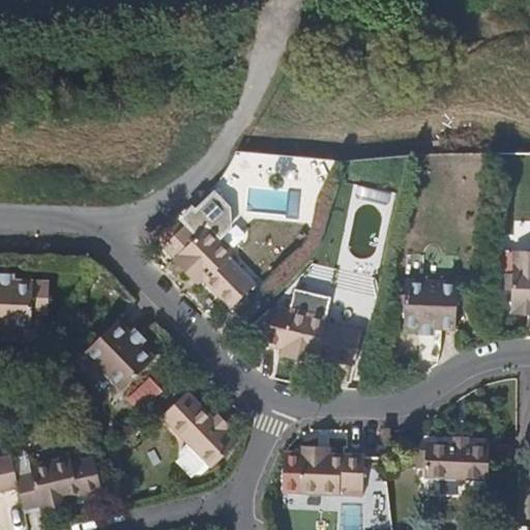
[(228,214),(212,199),(194,218),(190,214),(181,224),(178,221),(175,217),(151,242),(168,260),(173,256),(197,280),(227,307),(252,281),(223,256),(227,251),(219,244),(229,234),(228,214)]
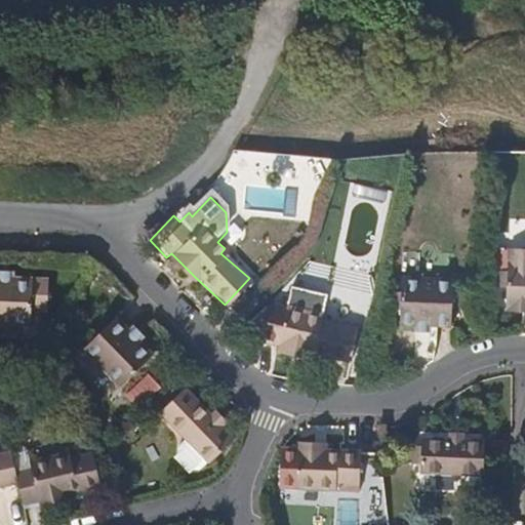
[(189,212),(186,209),(176,218),(179,221),(189,212)]
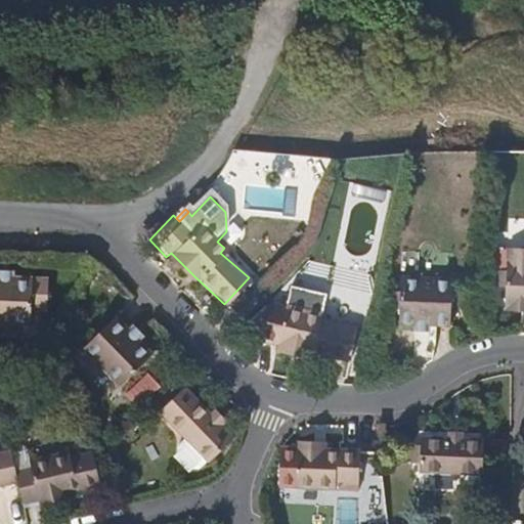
[(523,242),(501,242),(500,263),(500,279),(499,295),(523,295),(523,242)]
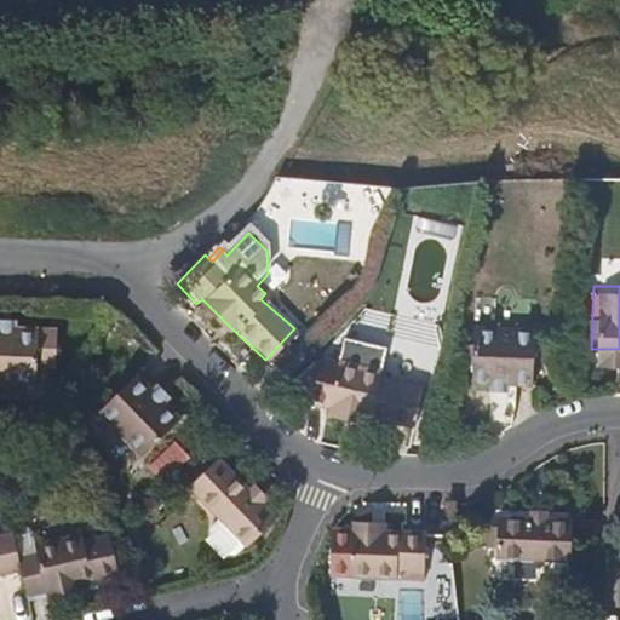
[(230,327),(202,299),(196,304),(227,332),(230,327)]
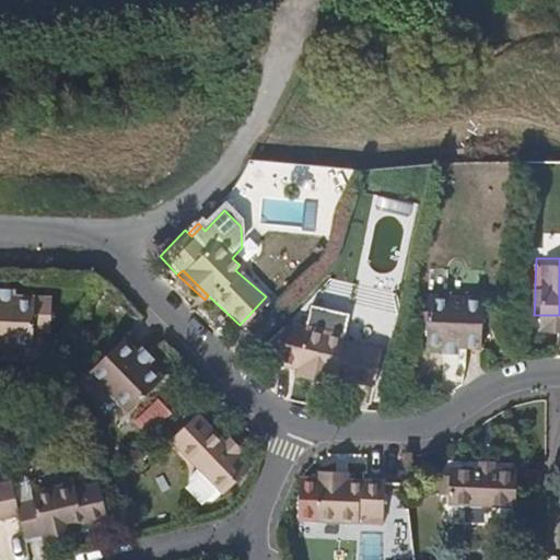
[(535,281),(526,281),(526,299),(535,299),(535,281)]
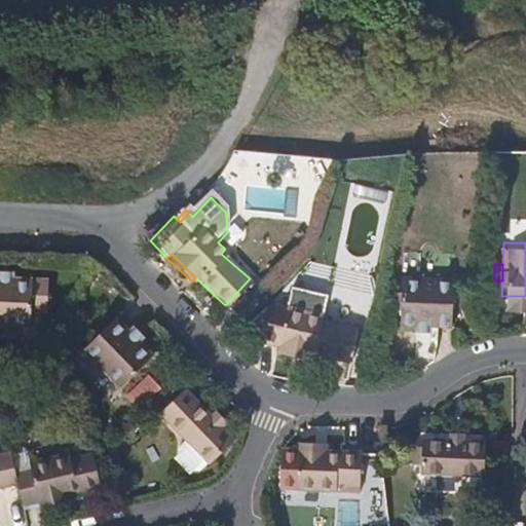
[(2,276),(0,276),(0,324),(29,325),(29,310),(46,310),(47,278),(17,277),(2,276)]
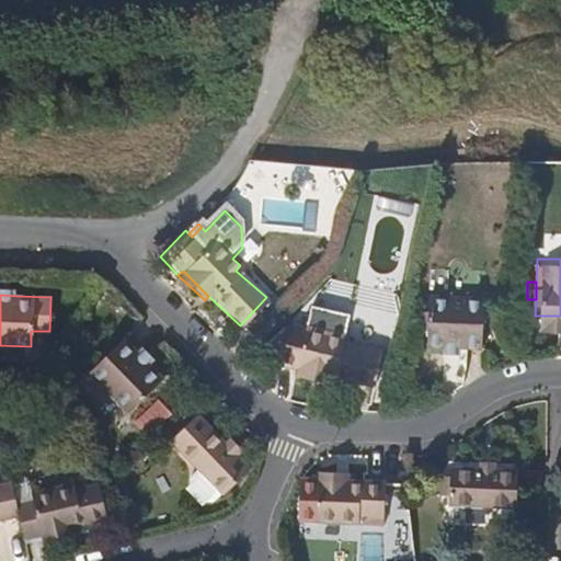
[(481,297),(426,295),(426,310),(425,329),(424,345),(442,345),(456,346),(479,347),(481,297)]
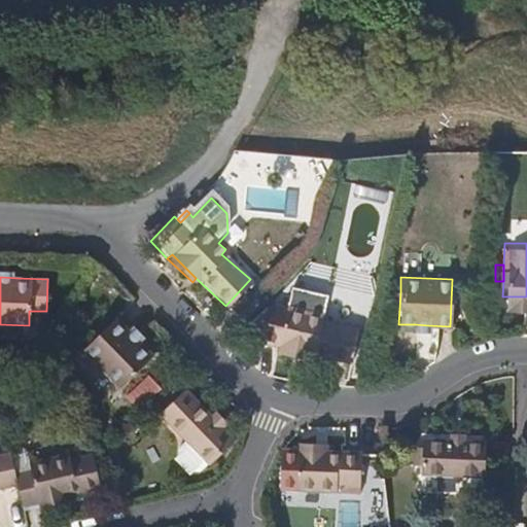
[(400,291),(391,291),(390,309),(399,309),(400,291)]
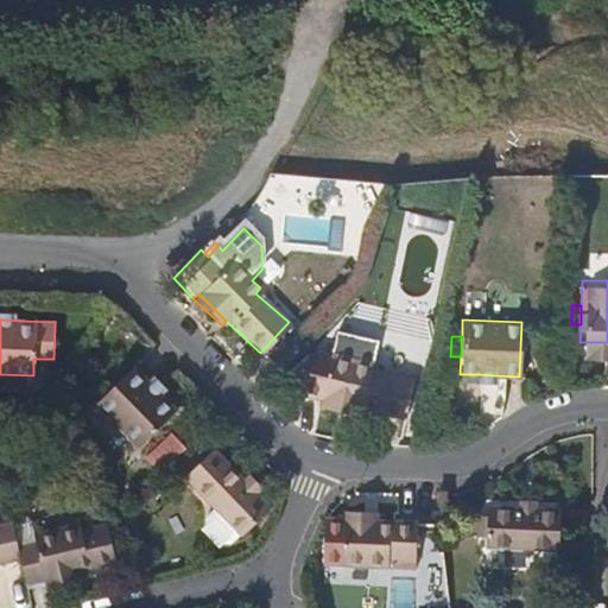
[(607,342),(580,342),(580,350),(607,352),(607,342)]
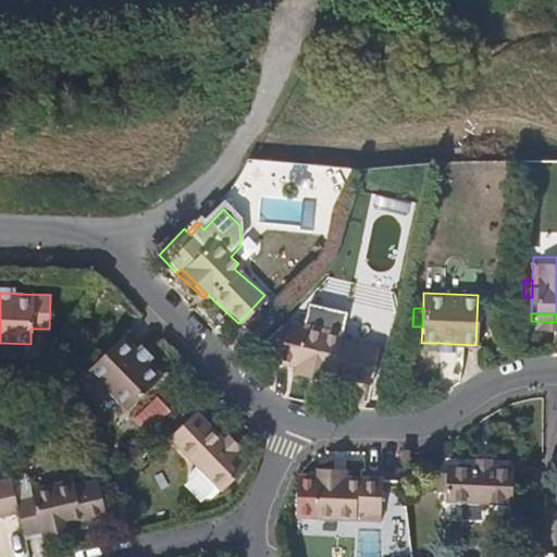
[(124,336),(111,321),(75,357),(112,396),(149,361),(134,346),(124,336)]
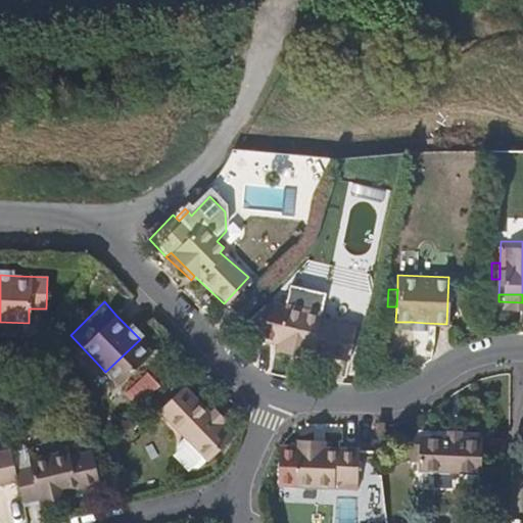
[(319,312),(284,303),(282,312),(266,307),(259,339),(276,343),(307,350),(346,360),(354,325),(318,317),(319,312)]
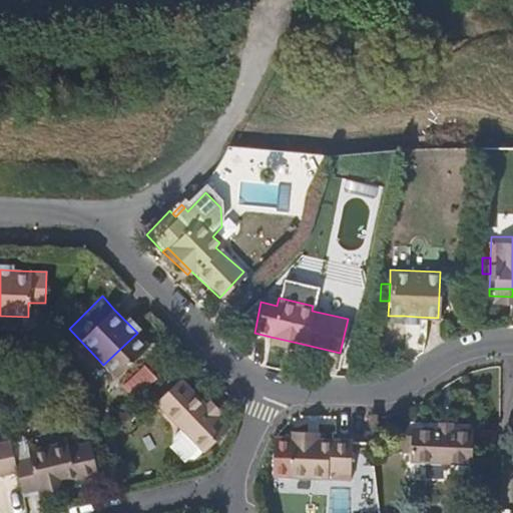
[(128,315),(118,306),(114,310),(123,319),(128,315)]
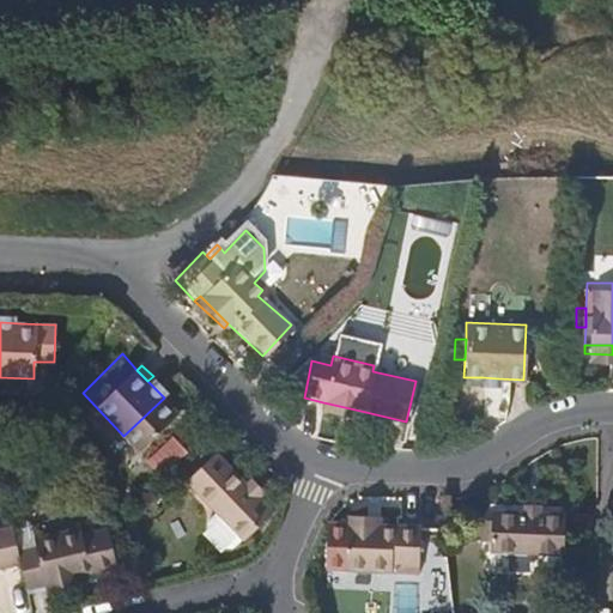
[(360,411),(323,402),(322,408),(358,417),(360,411)]
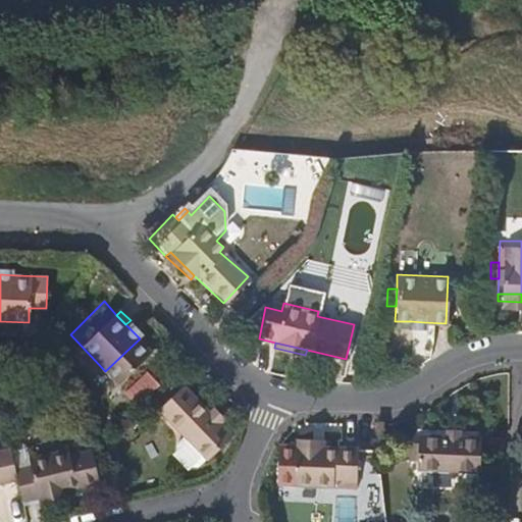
[(138,404),(161,384),(148,369),(124,388),(138,404)]
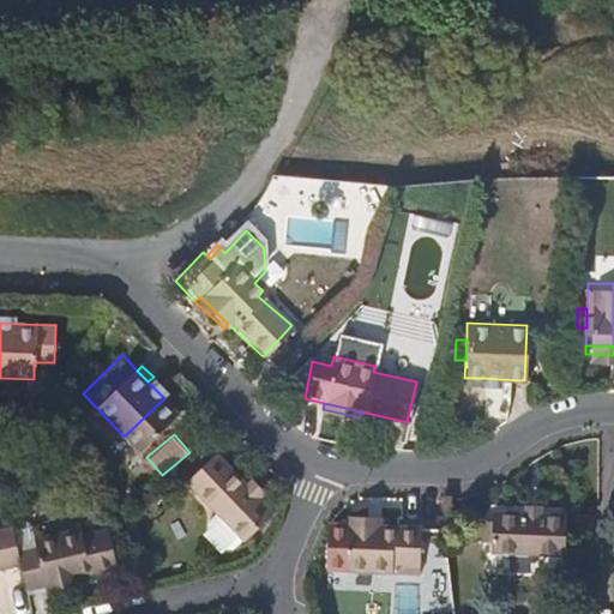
[(246,482),(218,450),(186,479),(215,511),(239,539),(239,540),(271,511),(257,495),(246,482)]
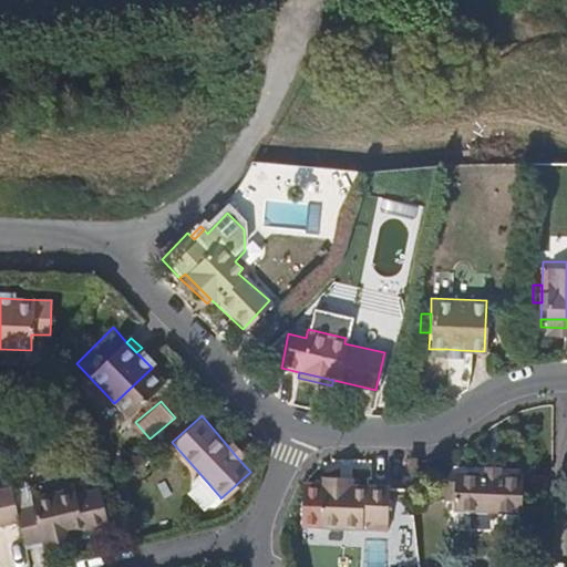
[(241,453),(232,442),(227,445),(237,457),(241,453)]
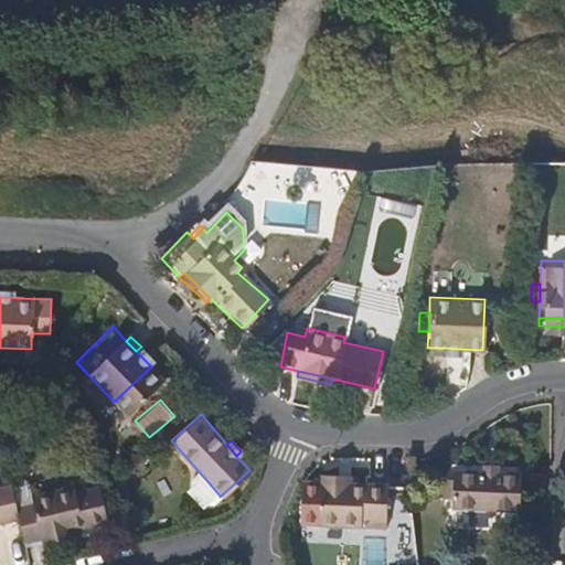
[(519,493),(518,454),(492,455),(479,455),(450,456),(450,467),(450,484),(450,496),(519,493)]
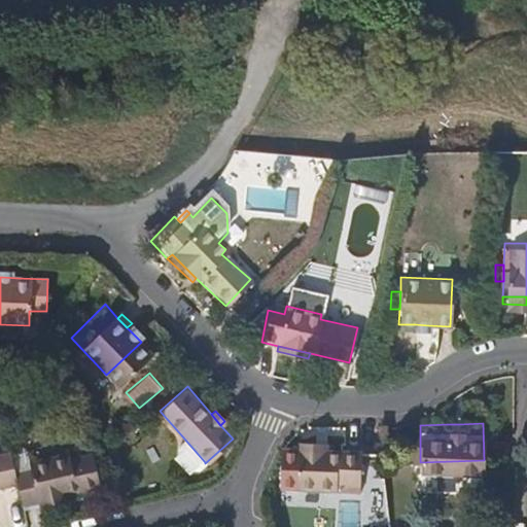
[(420,452),(420,435),(411,440),(413,456),(420,452)]
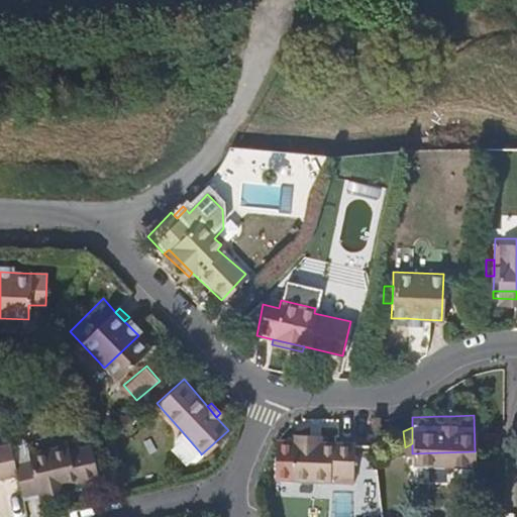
[(201,453),(181,430),(172,438),(172,444),(186,461),(192,461),(201,453)]
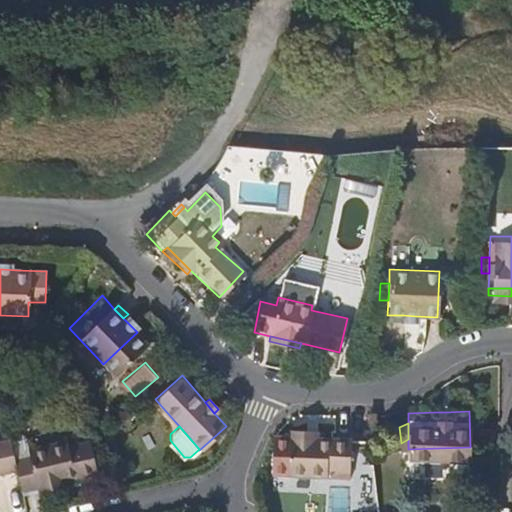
[(0,472),(17,469),(14,458),(9,436),(0,437),(0,472)]
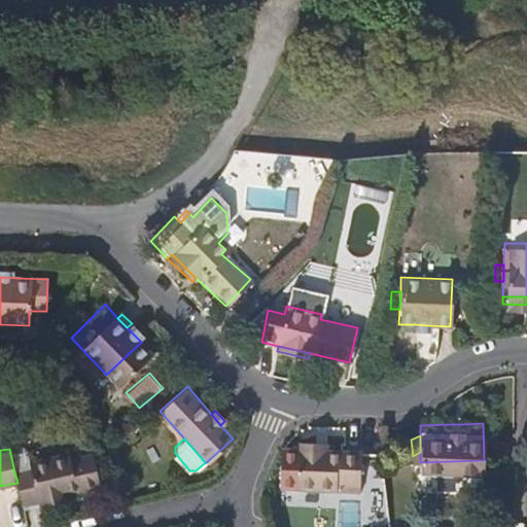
[(30,467),(14,471),(18,483),(23,503),(39,499),(64,493),(100,485),(91,449),(69,455),(68,449),(29,459),(30,467)]
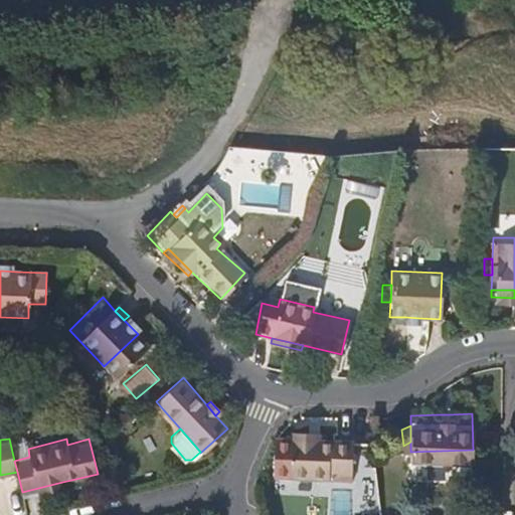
[(349,489),(353,453),(319,450),(293,447),(292,458),(290,476),(289,487),(326,492),(327,486),(349,489)]
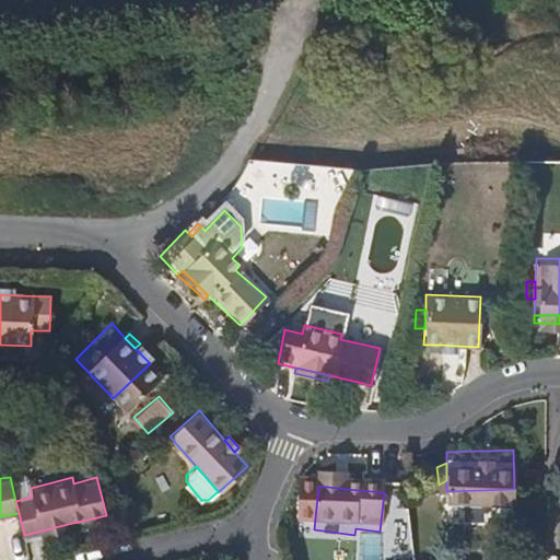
[(315,517),(317,498),(305,511),(310,531),(315,517)]
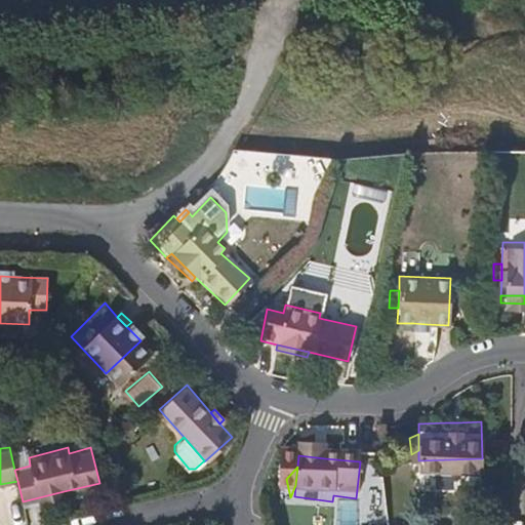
[(23,524),(15,484),(0,486),(0,524),(23,524)]
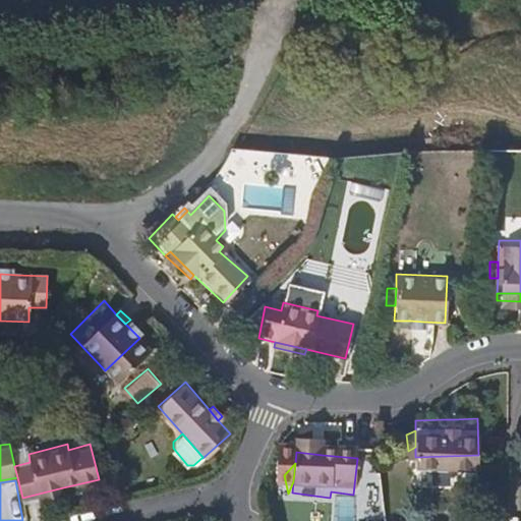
[(65,495),(63,487),(39,494),(41,501),(65,495)]
